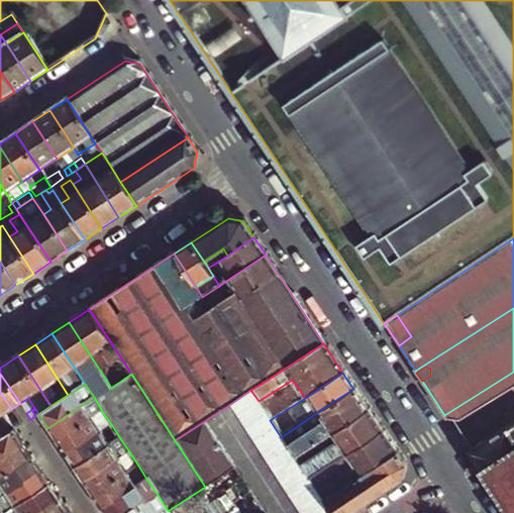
[(270,420),(305,398),(297,386),(262,407),(270,420)]
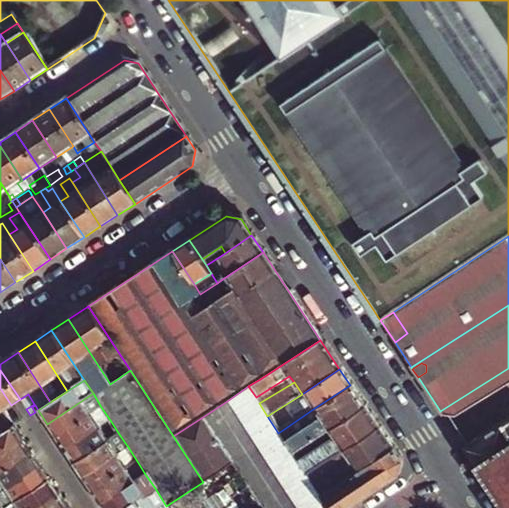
[(364,406),(350,385),(313,409),(284,429),(278,433),(292,453),(297,450),(327,430),(364,406)]
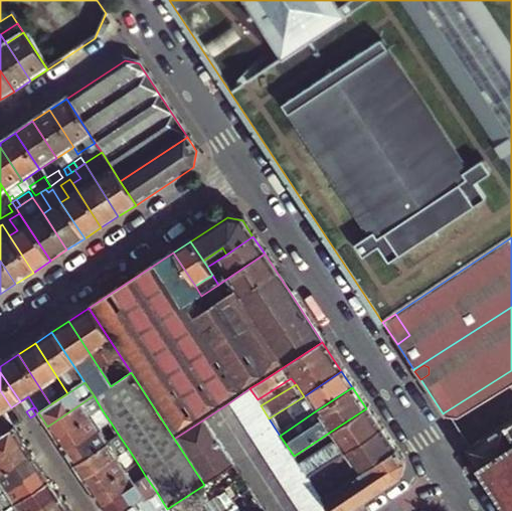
[(328,510),(321,500),(307,478),(294,456),(280,436),(269,418),(261,405),(258,399),(249,388),(228,403),(296,510),(328,510)]
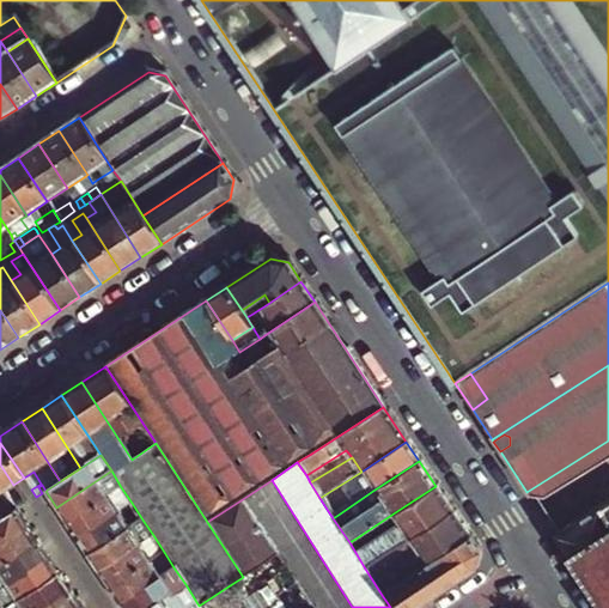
[(1,493),(13,485),(0,464),(0,521),(13,512),(10,506),(14,504),(17,510),(25,504),(20,497),(8,504),(1,493)]
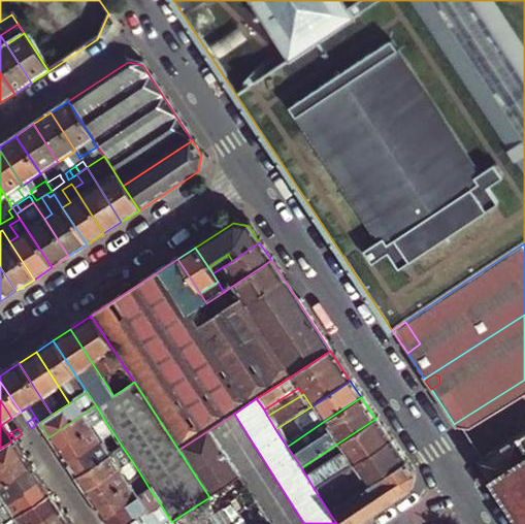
[(57,451),(104,420),(96,405),(48,437),(57,451)]
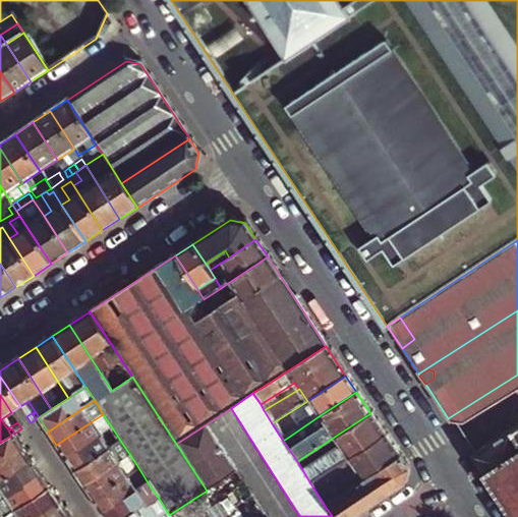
[(385,435),(370,413),(333,438),(302,458),(297,461),(310,483),(385,435)]
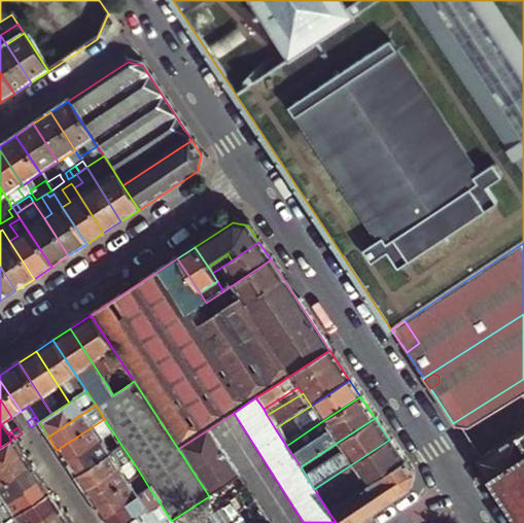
[(113,432),(104,419),(57,450),(66,463),(113,432)]
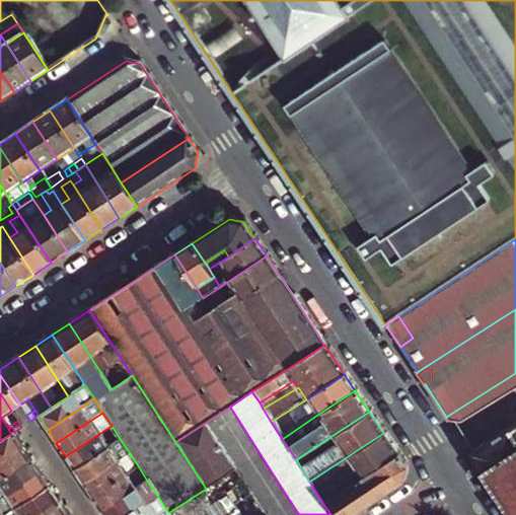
[(515,514),(515,419),(514,419),(509,423),(508,427),(509,429),(470,454),(510,514),(515,514)]
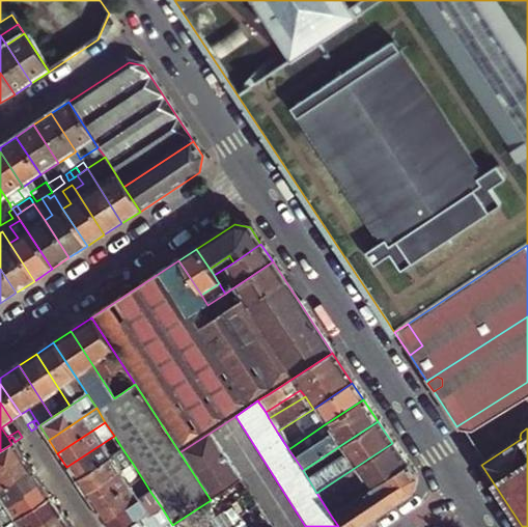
[(240,481),(209,434),(179,452),(211,500),(240,481)]
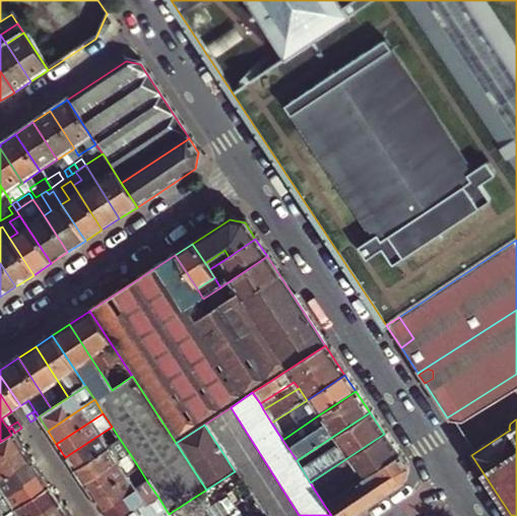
[(112,427),(65,457),(74,471),(121,441),(112,427)]
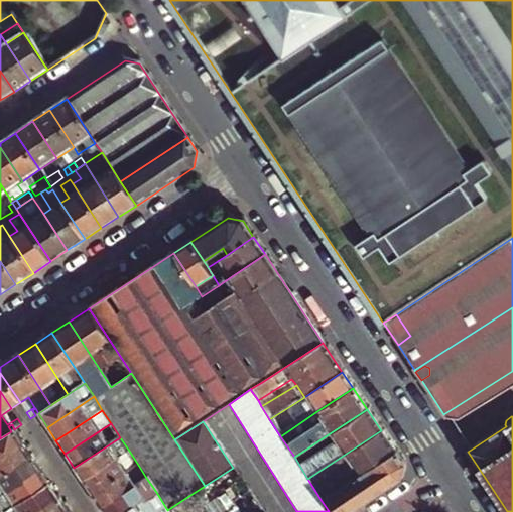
[(13,430),(11,431),(0,438),(0,458),(22,443),(13,430)]
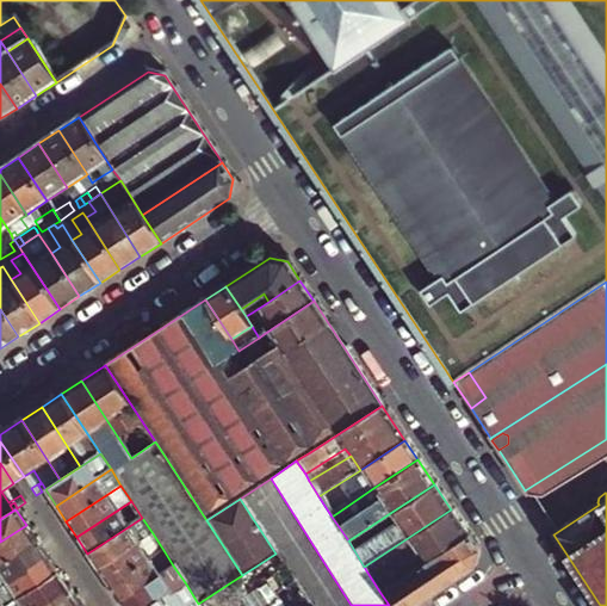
[(468,536),(451,509),(364,567),(381,593),(386,588),(414,570),(468,536)]
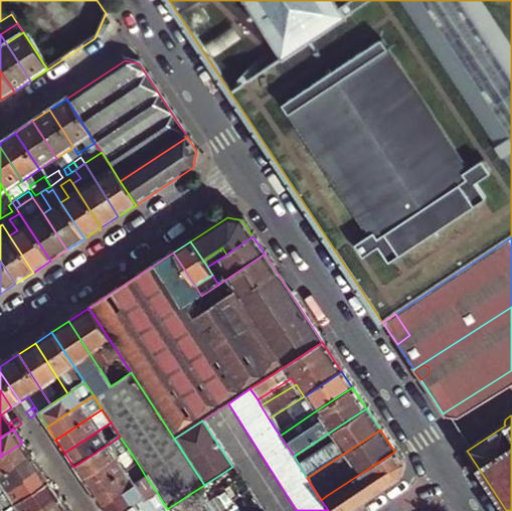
[(82,480),(129,450),(120,437),(73,467),(82,480)]
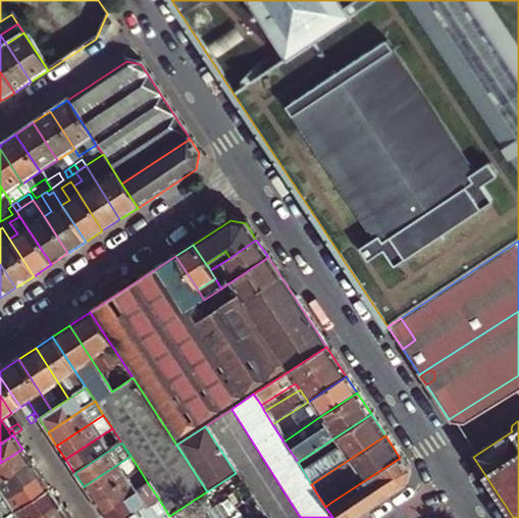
[(0,482),(31,462),(22,449),(0,463),(0,482)]
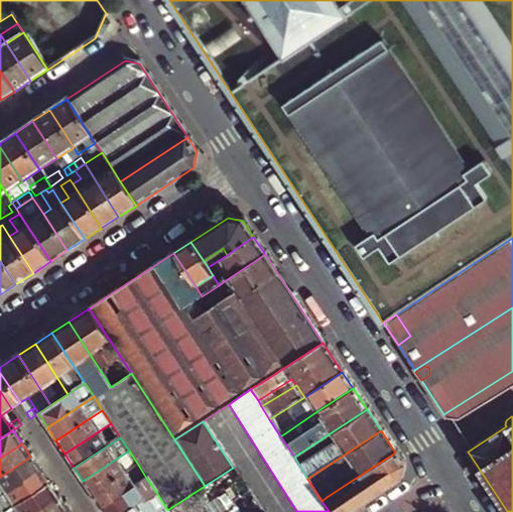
[(138,465),(129,451),(83,481),(92,495),(138,465)]
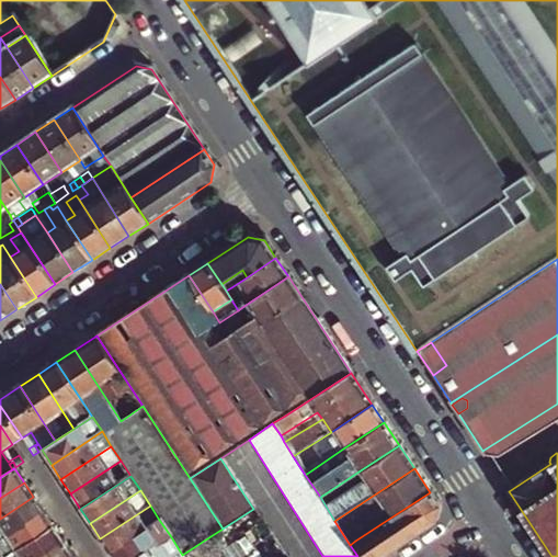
[(440,507),(430,492),(380,524),(355,541),(350,545),(357,556),(385,556),(436,523),(440,507)]
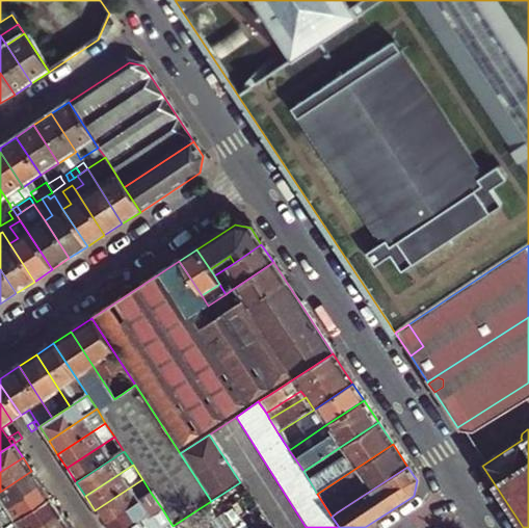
[(0,511),(41,485),(31,471),(0,492),(0,511)]
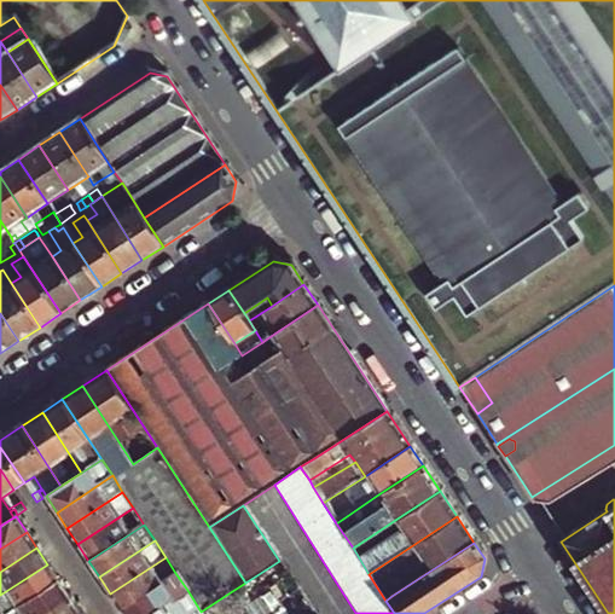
[(120,609),(175,573),(166,557),(110,594),(120,609)]
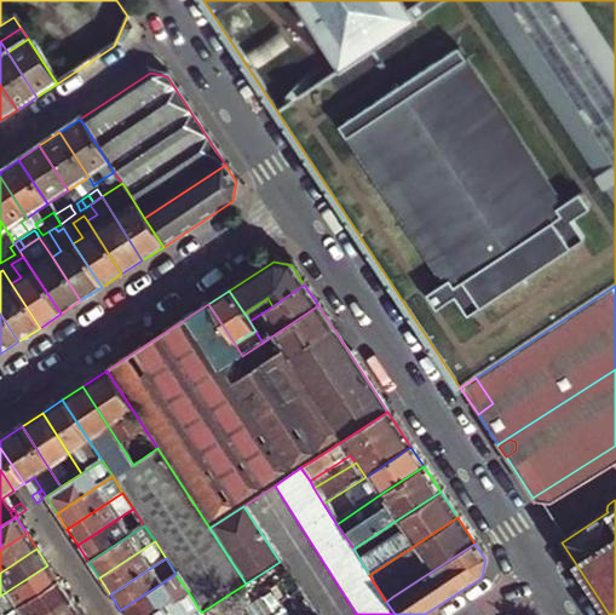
[(47,565),(0,596),(0,614),(10,614),(58,581),(47,565)]
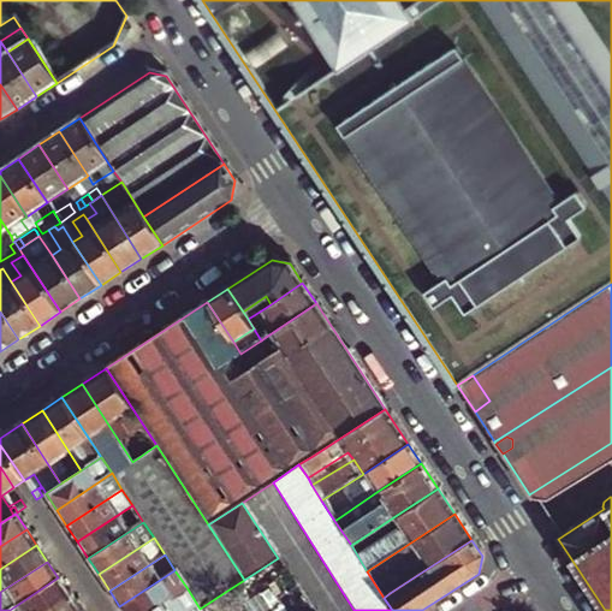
[(149,610),(158,605),(186,587),(174,570),(119,606),(122,610),(149,610)]
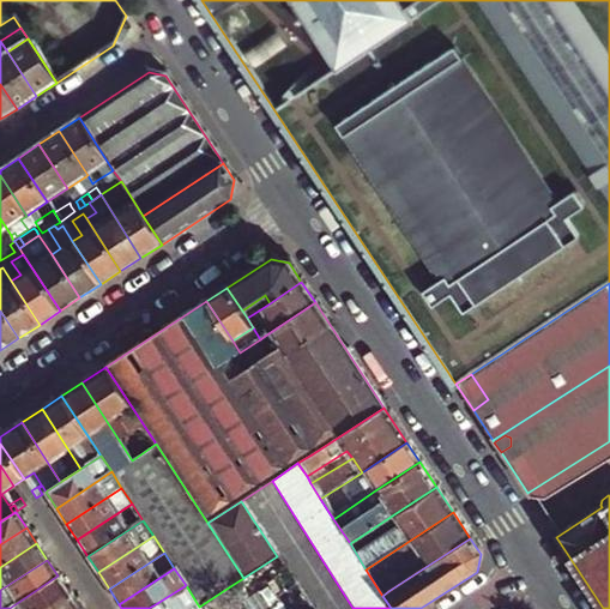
[(41,608),(68,591),(58,576),(10,608),(41,608)]
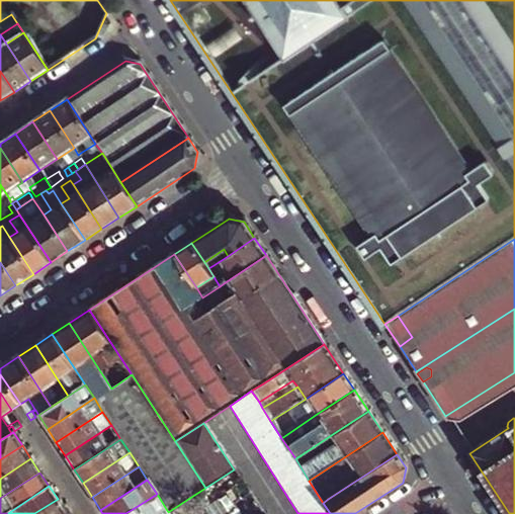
[(58,499),(34,513),(67,513),(58,499)]
